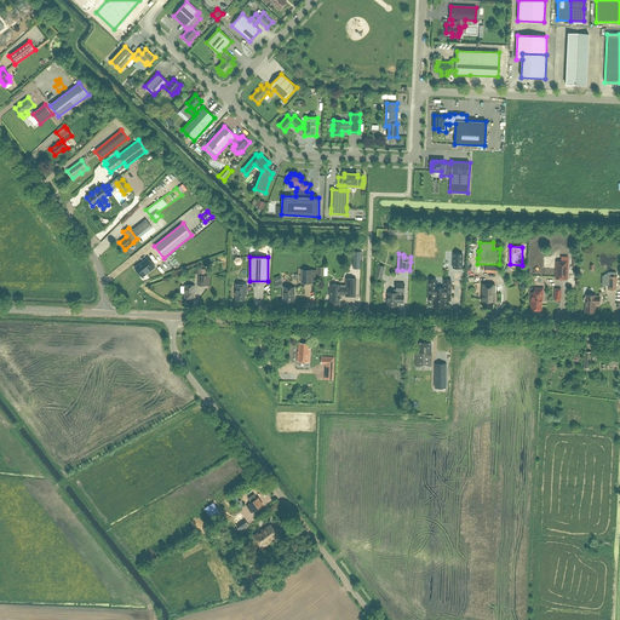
[(142,277),(145,274),(155,267),(148,258),(135,268),(141,276),(142,277)]
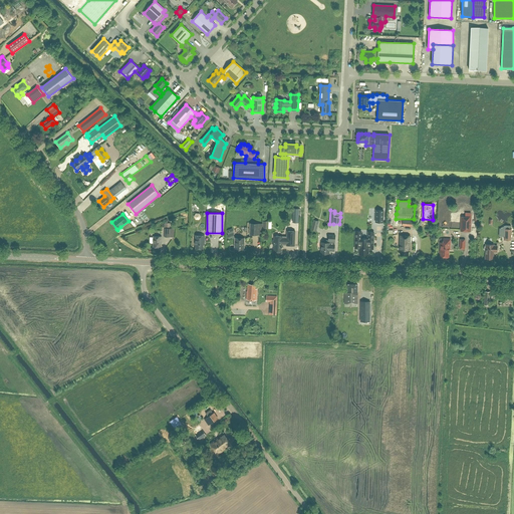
[(461,217),(460,231),(470,232),(471,217),(461,217)]
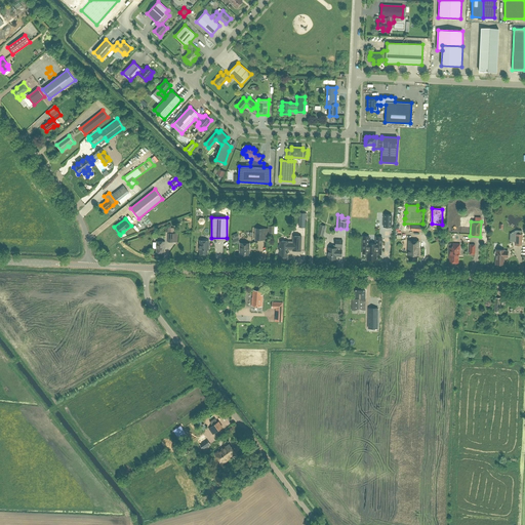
[(318,234),(323,236),(326,226),(320,224),(318,234)]
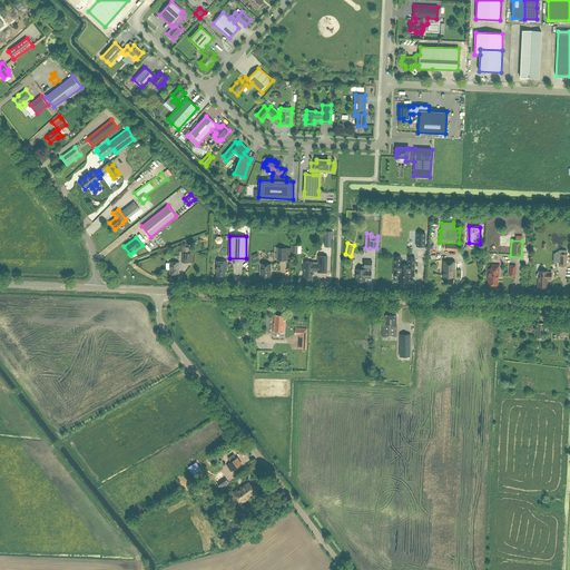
[(277,261),(286,261),(291,261),(292,248),(277,248),(277,261)]
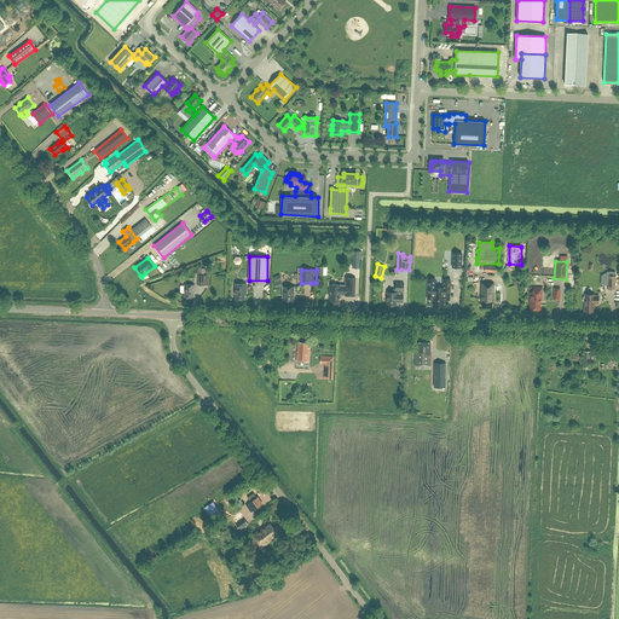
[(329,289),(329,296),(330,296),(329,304),(340,304),(340,294),(345,294),(345,295),(354,296),(356,278),(346,278),(346,284),(330,284),(330,289),(329,289)]
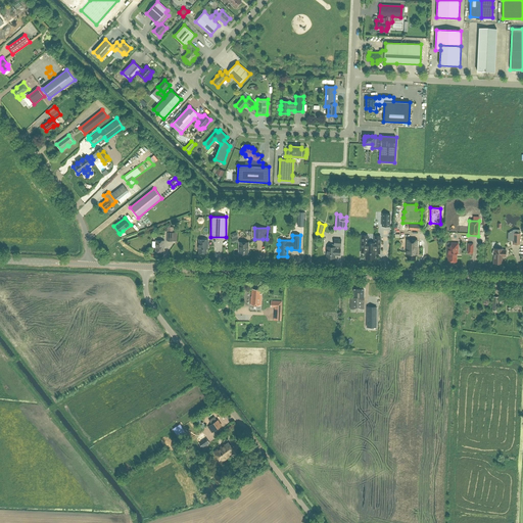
[(368,236),(362,235),(362,252),(366,252),(366,258),(375,259),(375,253),(380,253),(380,236),(375,236),(374,243),(367,243),(368,236)]
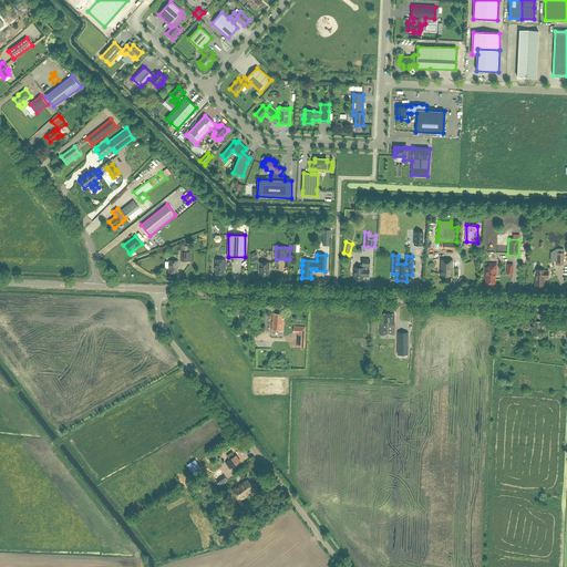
[(216,259),(215,269),(216,269),(216,275),(224,275),(224,270),(225,270),(225,267),(226,267),(226,260),(216,259)]
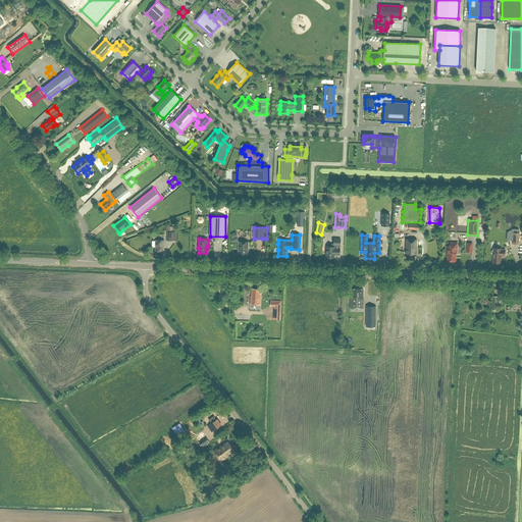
[(333,239),(333,244),(331,244),(330,244),(330,247),(326,246),(325,257),(334,258),(334,255),(340,255),(341,239),(333,239)]
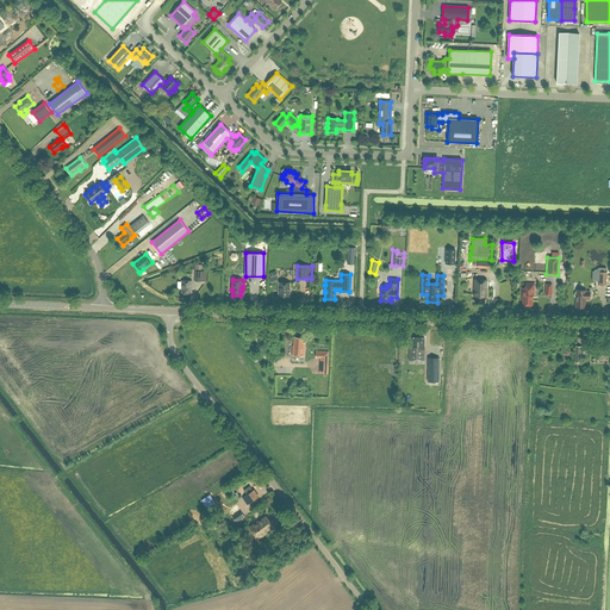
[(486,280),(474,279),(473,297),(475,297),(474,303),(485,303),(485,294),(486,294),(486,280)]
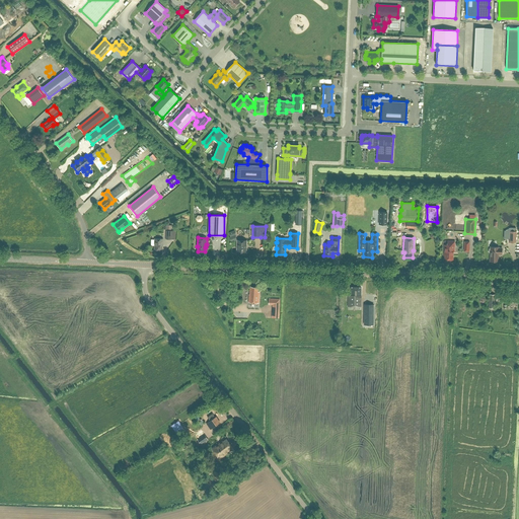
[(163,238),(155,238),(154,249),(162,249),(162,243),(163,243),(163,238)]
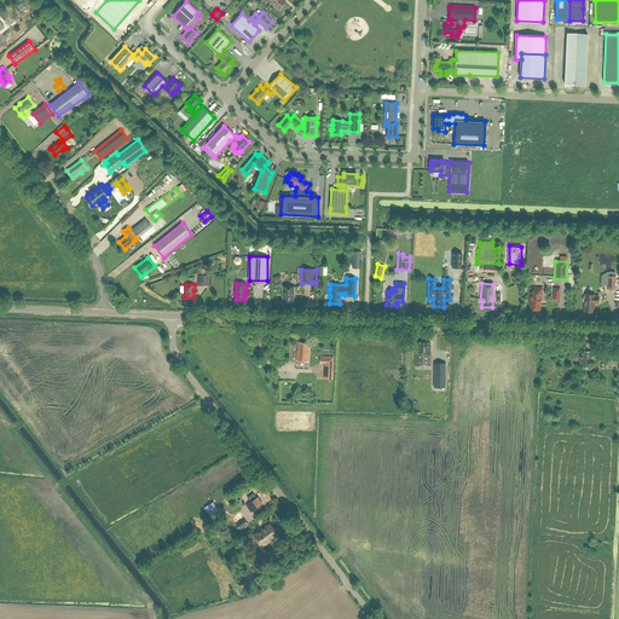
[(283,287),(282,301),(294,302),(294,287),(283,287)]
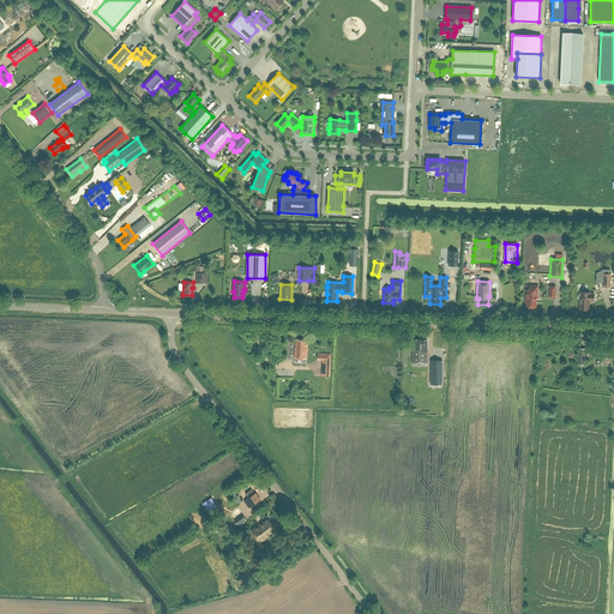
[(525,290),(525,299),(527,299),(527,307),(529,307),(530,307),(531,308),(533,307),(536,307),(536,298),(537,298),(537,286),(529,286),(529,290),(525,290)]
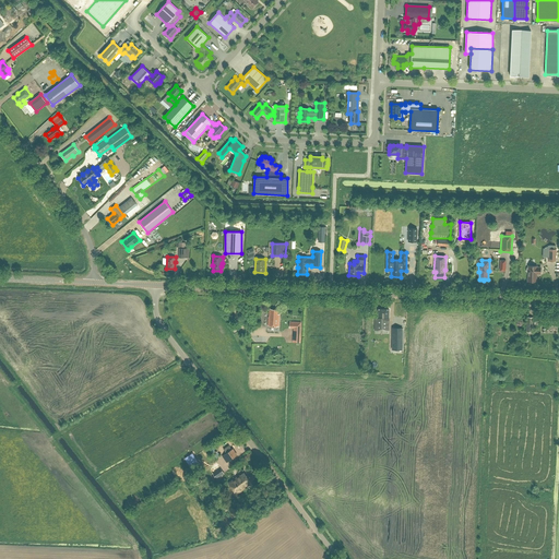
[(540,274),(540,268),(537,268),(537,266),(528,265),(527,281),(536,282),(536,274),(540,274)]
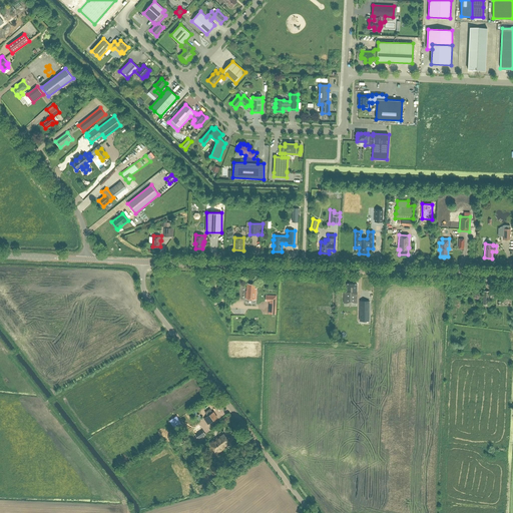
[(254,288),(254,284),(246,284),(246,291),(245,299),(255,300),(257,288),(254,288)]
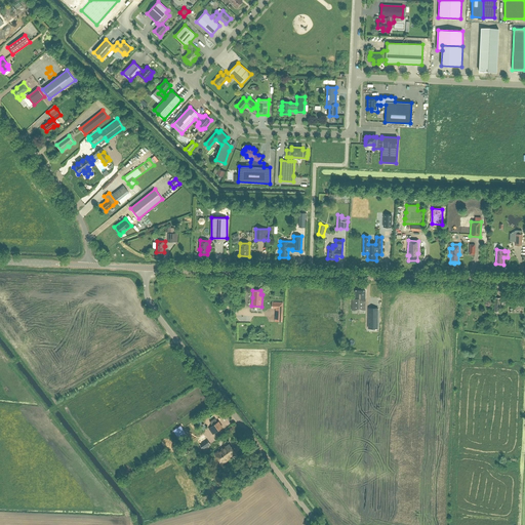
[(365,298),(365,290),(355,290),(355,295),(353,295),(353,298),(353,310),(364,310),(364,300),(364,298),(365,298)]
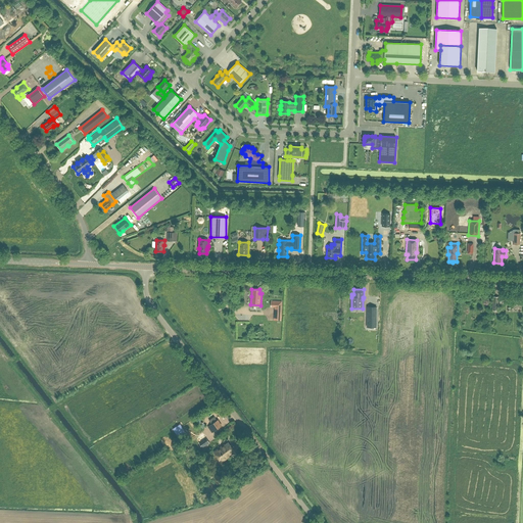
[(521,305),(522,296),(501,294),(501,303),(521,305)]
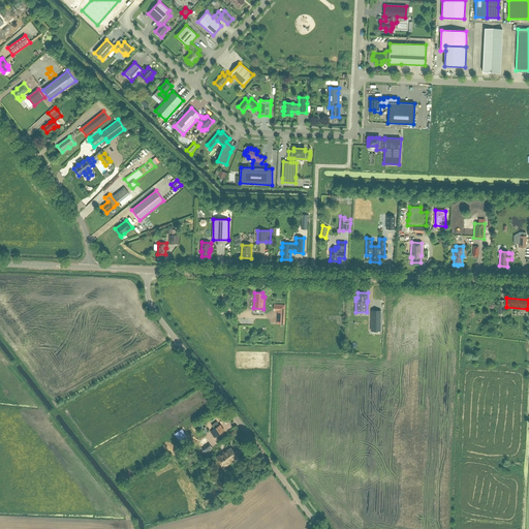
[(274,310),(278,310),(283,310),(283,317),(284,318),(285,305),(274,305),(274,310)]
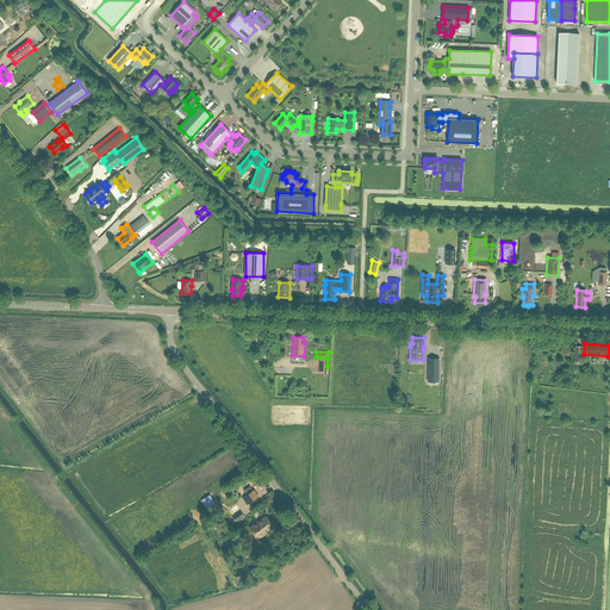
[(439,381),(439,358),(428,358),(428,375),(428,381),(434,381),(439,381)]
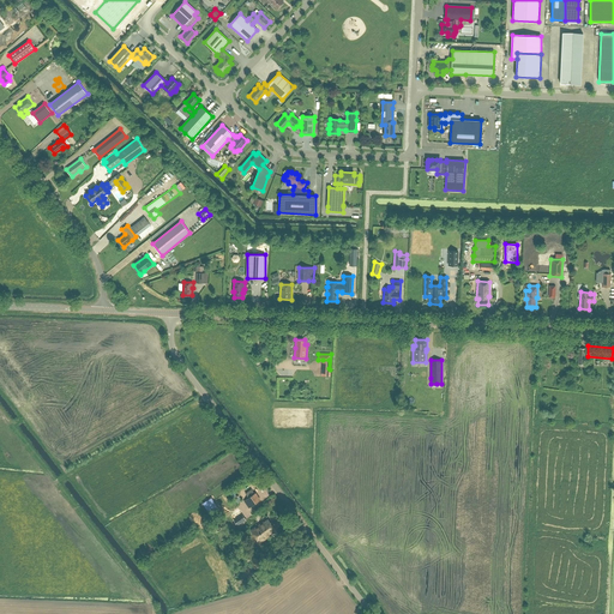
[(422,384),(426,368),(414,366),(410,381),(422,384)]
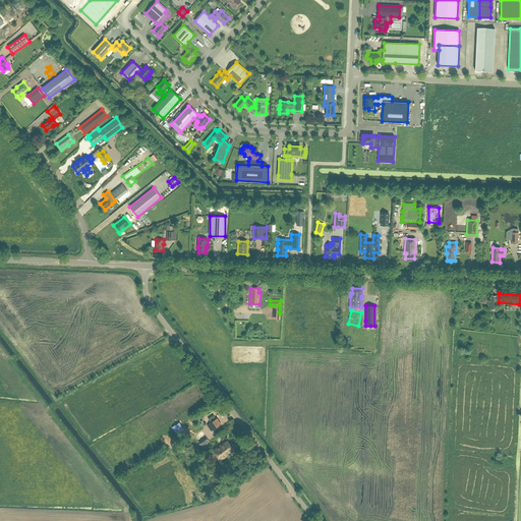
[(212,430),(222,423),(217,417),(208,424),(212,430)]
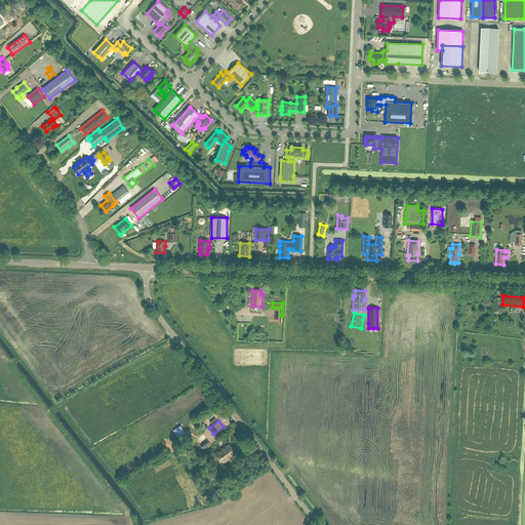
[(211,445),(207,440),(200,445),(203,450),(211,445)]
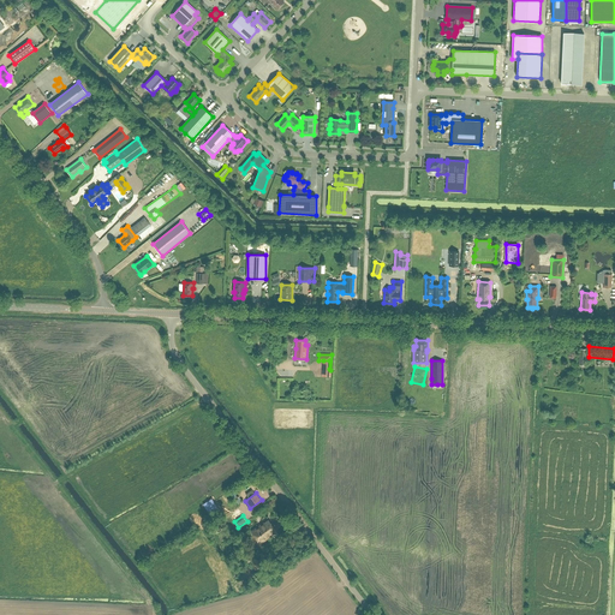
[(260,526),(258,526),(251,531),(261,544),(272,536),(272,535),(276,531),(268,520),(260,526)]
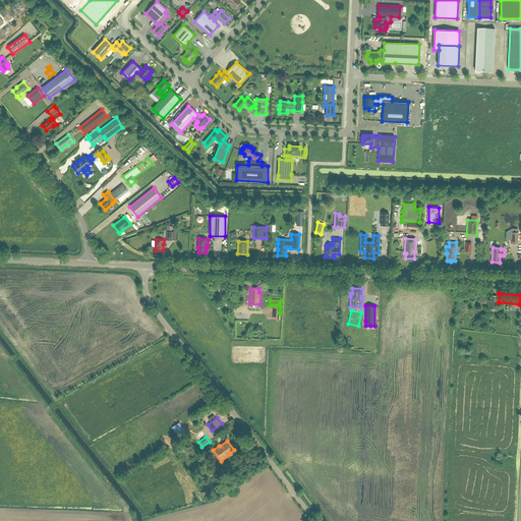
[(189,448),(186,444),(180,448),(182,451),(183,452),(189,448)]
